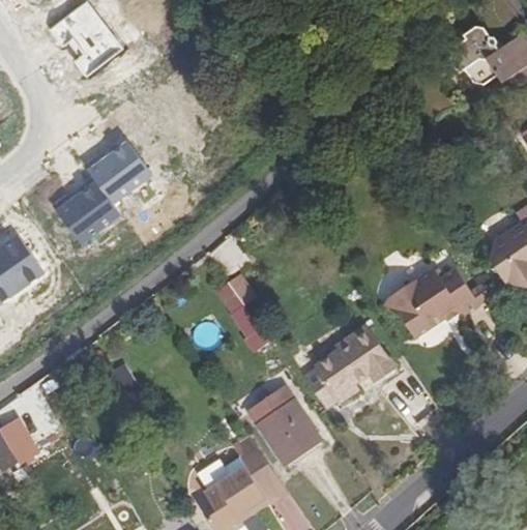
[(68,40),(80,55),(75,59),(87,75),(123,47),(87,1),(51,29),(63,45),(68,40)]
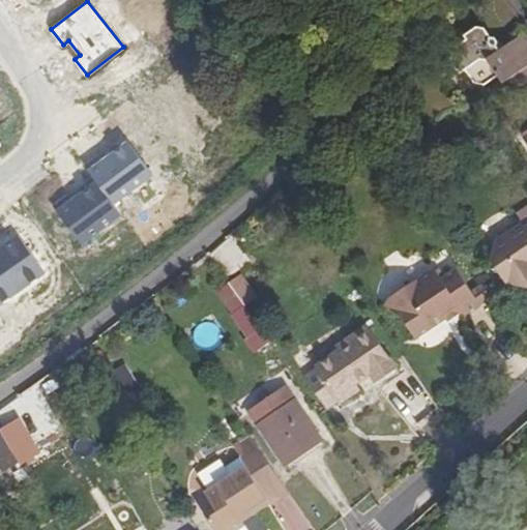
[(526,63),(526,56),(514,37),(497,50),(495,46),(497,39),(493,33),(488,34),(482,27),(472,26),(461,35),(463,40),(449,48),(447,63),(456,75),(462,69),(470,82),(481,84),(495,74),(500,81),(526,63)]
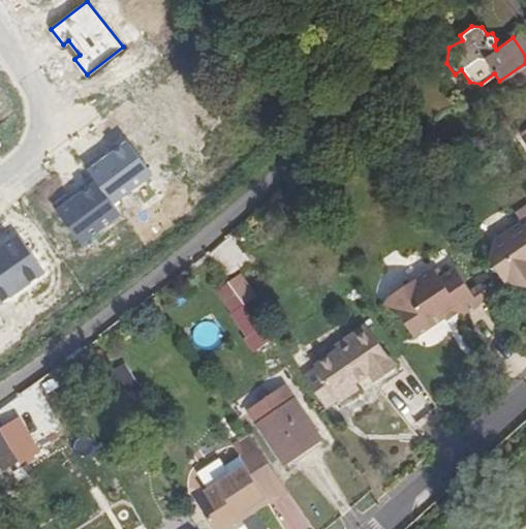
[(525,45),(518,34),(513,37),(525,56),(525,45)]
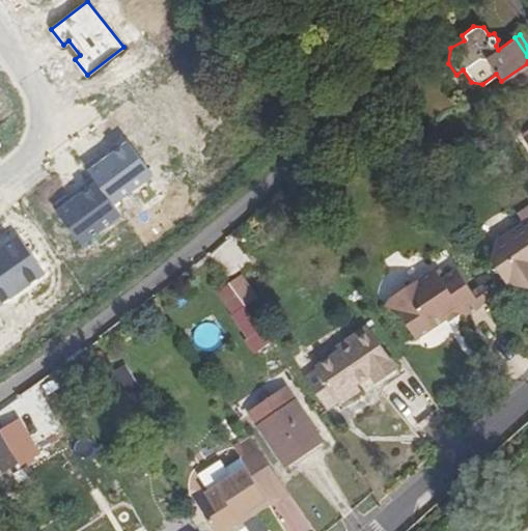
[(154,171),(129,138),(102,159),(115,175),(103,186),(115,201),(121,196),(154,171)]
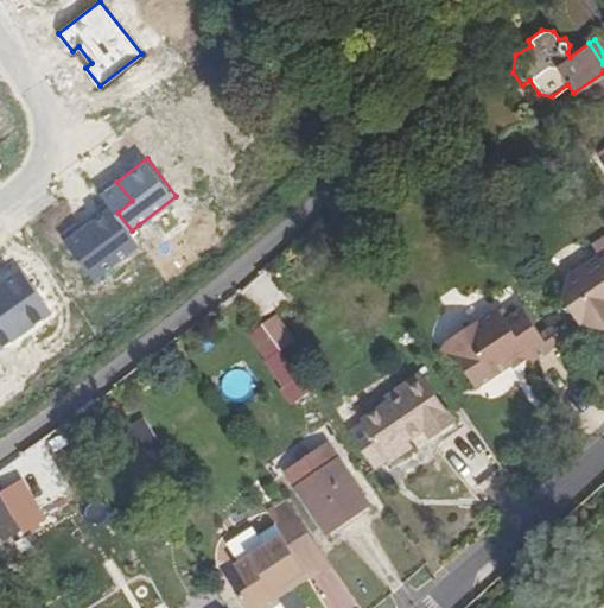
[(116,182),(113,176),(97,188),(112,206),(118,213),(132,201),(116,182)]
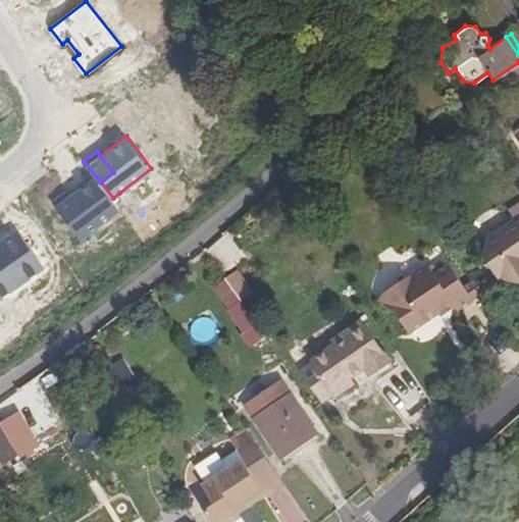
[(151,168),(119,193),(131,207),(162,183),(151,168)]
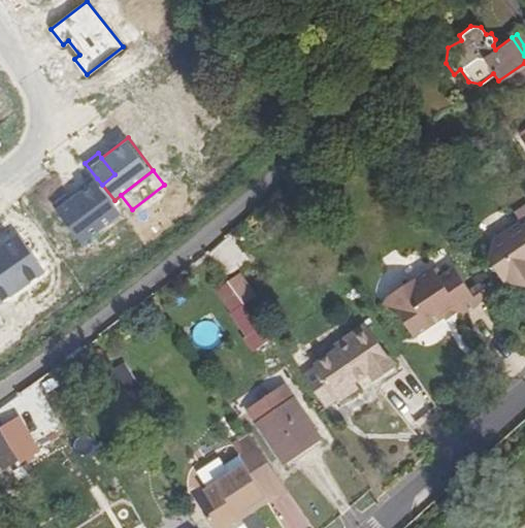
[(101,185),(96,178),(72,197),(69,192),(54,203),(83,240),(122,211),(101,185)]
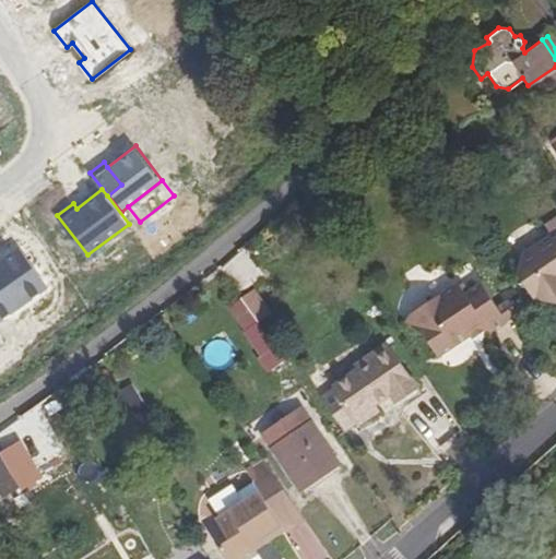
[(555,250),(555,251),(552,246),(540,252),(537,260),(524,257),(520,277),(528,280),(527,289),(534,298),(542,300),(541,309),(555,311),(555,250)]
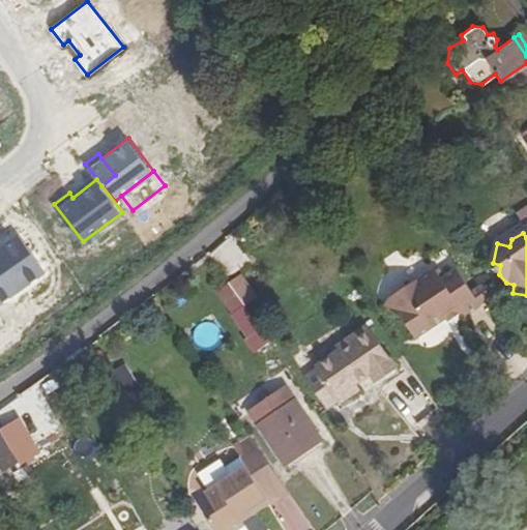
[(47,270),(20,234),(1,248),(0,247),(0,301),(1,303),(47,270)]
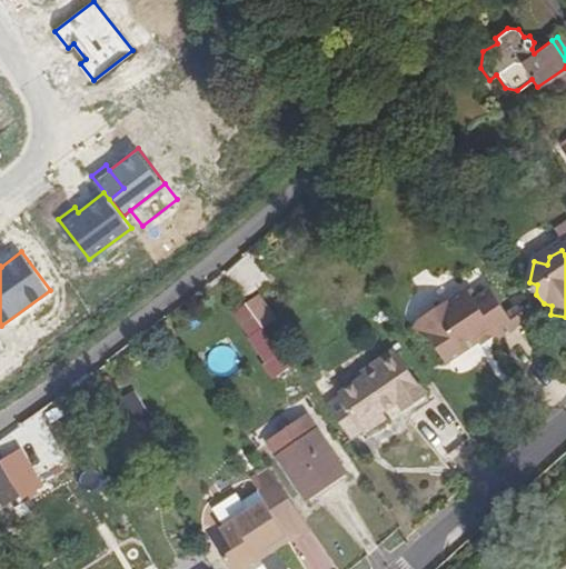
[(247,256),(224,275),(242,297),(266,278),(247,256)]
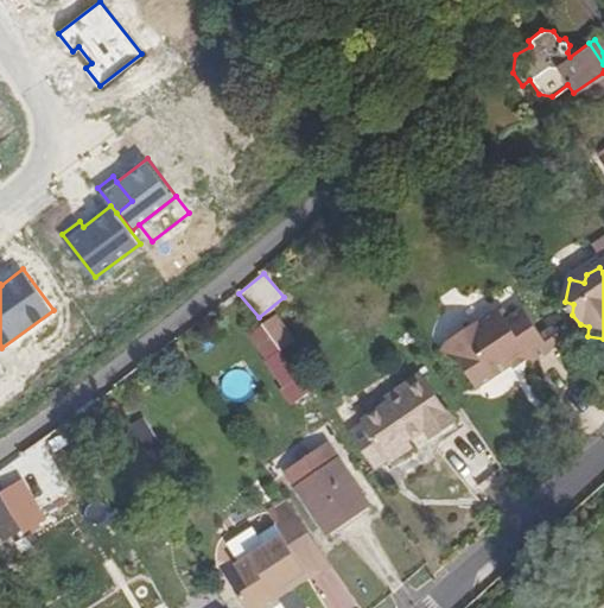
[(472,360),(456,369),(471,396),(506,371),(503,366),(508,362),(527,366),(545,355),(534,340),(517,315),(500,325),(493,315),(458,337),(472,360)]
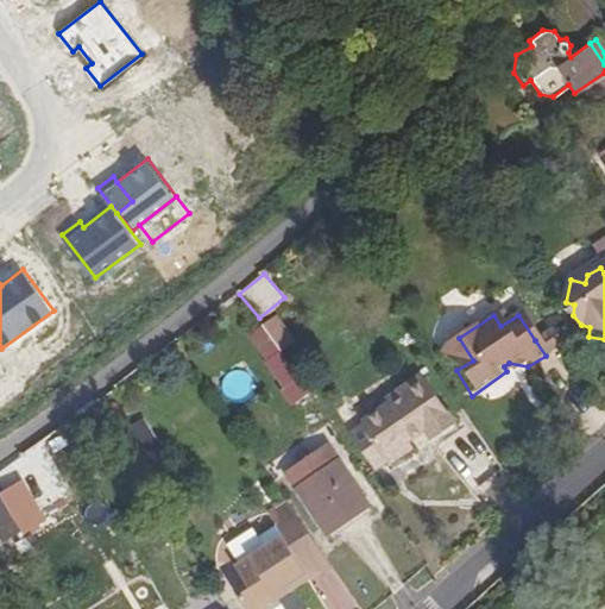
[(278,351),(262,327),(246,338),(254,351),(257,349),(265,360),(278,351)]
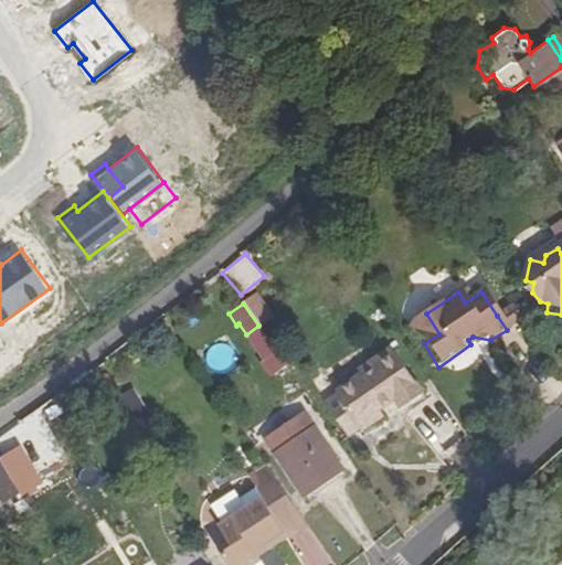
[(497,316),(507,330),(509,328),(517,338),(525,332),(508,307),(497,316)]
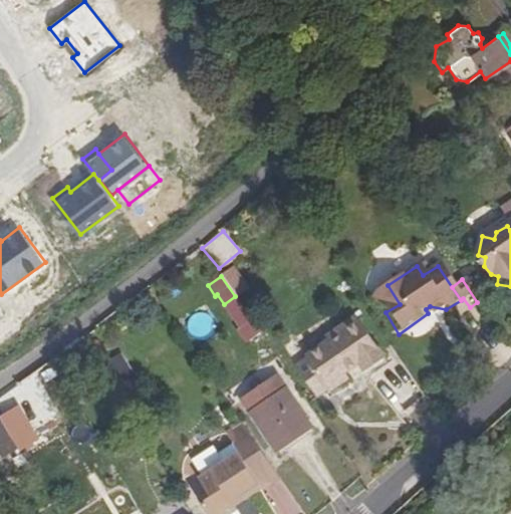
[(372,303),(386,312),(400,304),(388,285),(374,293),(372,303)]
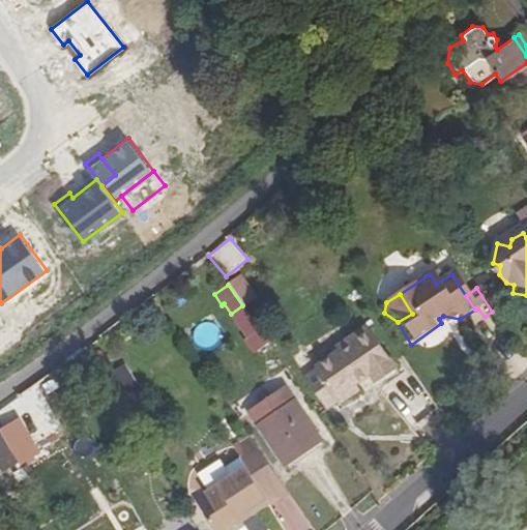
[(253,354),(268,343),(242,305),(231,314),(228,316),(244,340),(243,341),(253,354)]
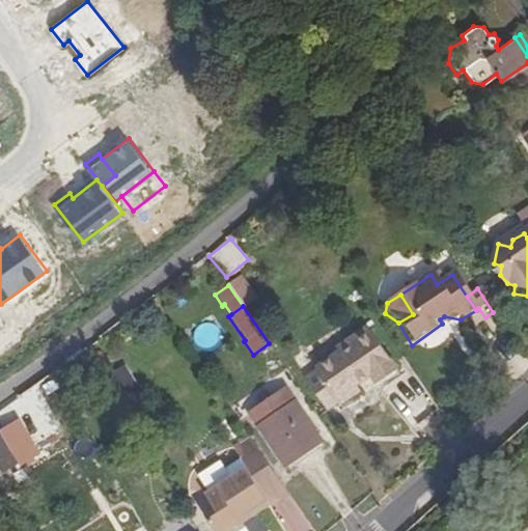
[(317,374),(339,406),(340,408),(359,394),(355,389),(370,380),(378,388),(398,372),(369,330),(349,344),(351,348),(340,356),(316,372),(317,374)]
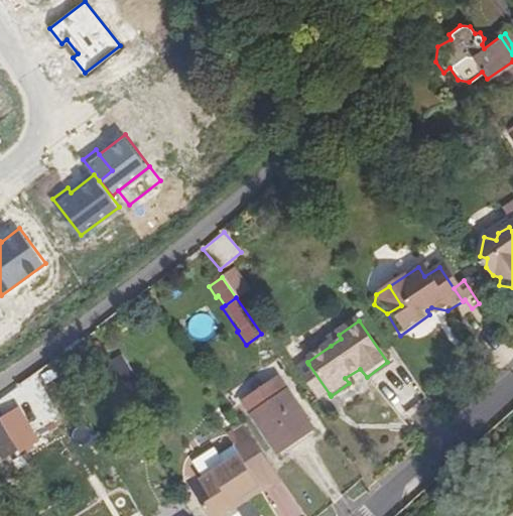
[(341,339),(339,335),(328,342),(331,346),(341,339)]
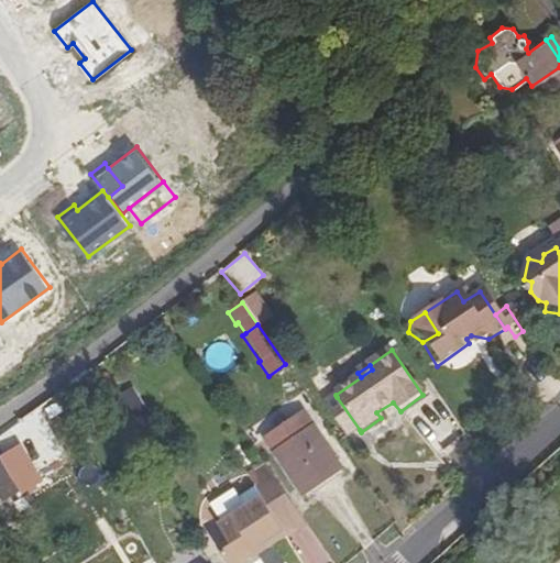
[(348,438),(360,430),(337,397),(325,406),(348,438)]
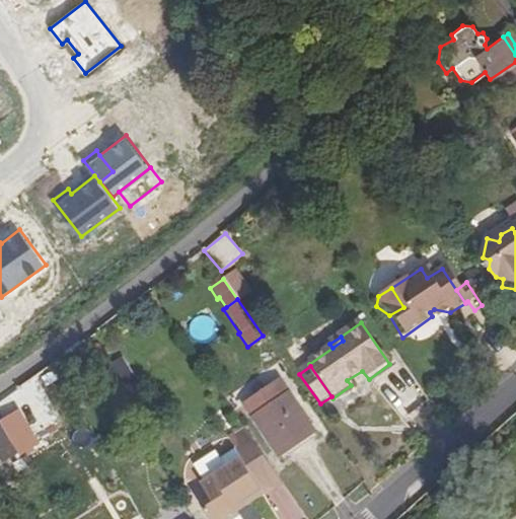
[(278,381),(244,404),(278,453),(312,431),(278,381)]
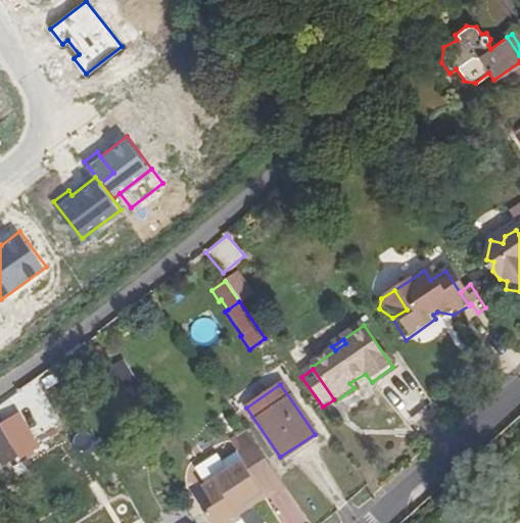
[(16,414),(0,424),(0,427),(19,460),(38,447),(16,414)]
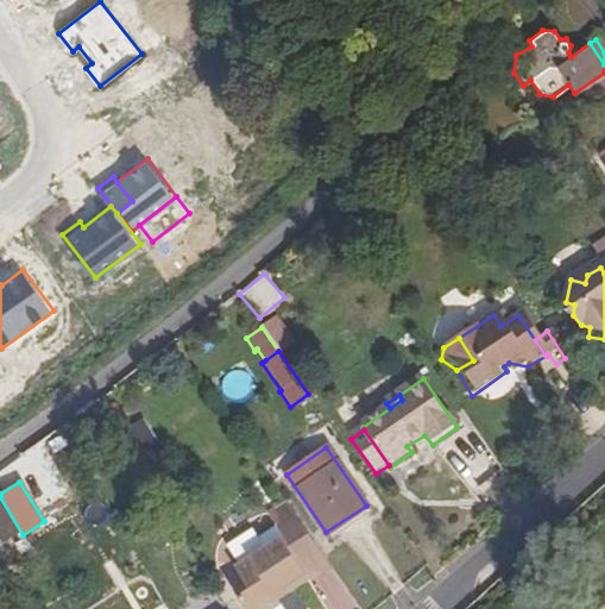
[(275,488),(256,502),(262,510),(302,564),(320,552),(275,488)]
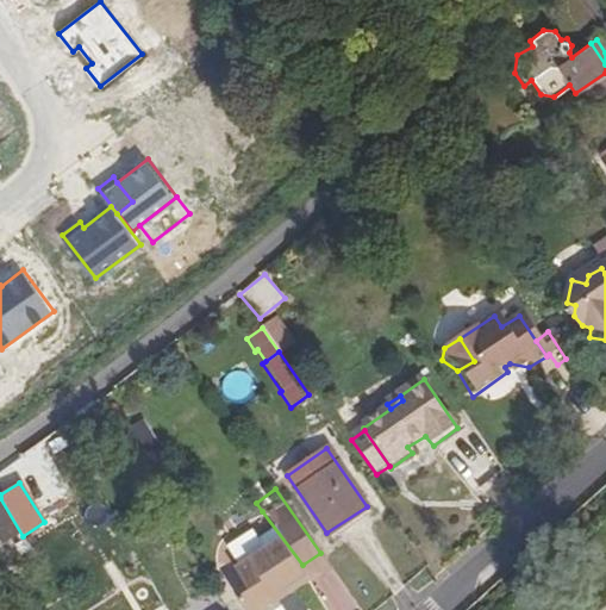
[(23,536),(0,498),(0,551),(23,536)]
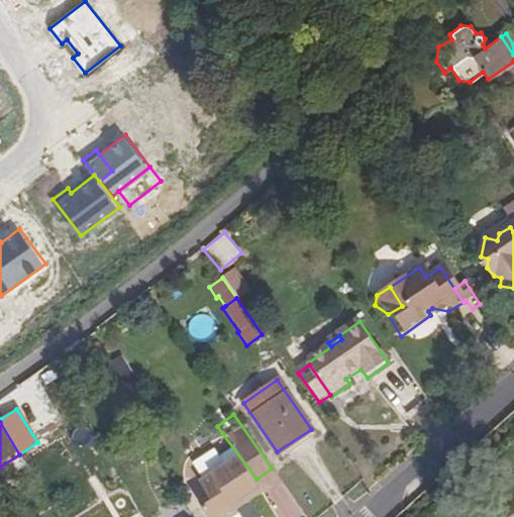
[(217,426),(208,428),(199,432),(190,436),(186,429),(179,434),(183,440),(176,445),(173,452),(170,459),(171,469),(173,477),(179,486),(183,484),(187,482),(194,493),(204,487),(191,467),(215,450),(209,442),(222,433),(217,426)]
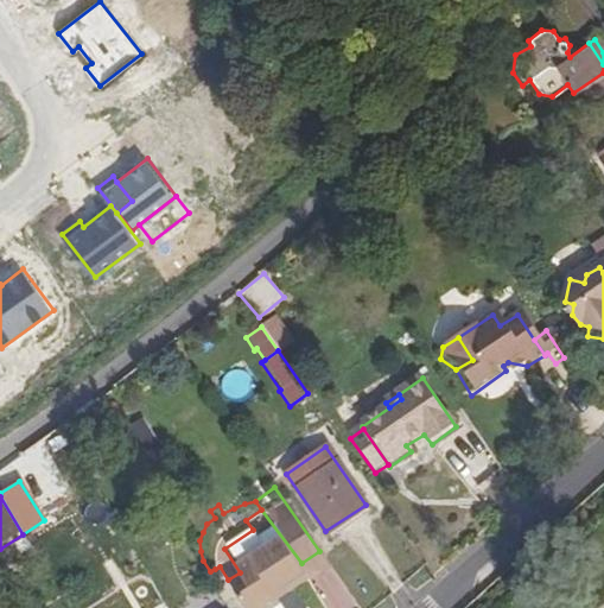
[(224,549),(240,572),(228,580),(247,607),(264,607),(278,599),(267,583),(278,576),(280,578),(302,563),(261,510),(246,520),(253,530),(224,549)]
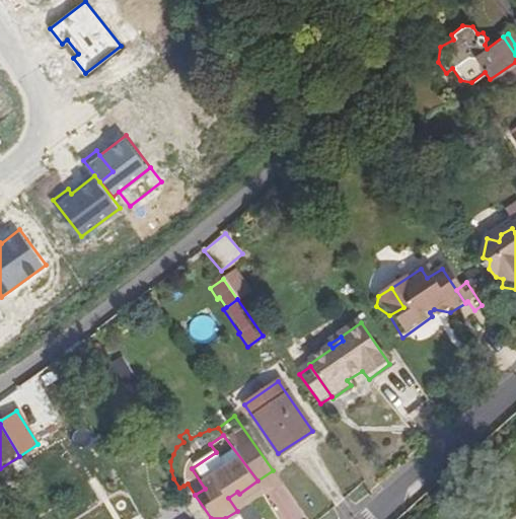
[(133,448),(120,456),(127,465),(139,457),(133,448)]
